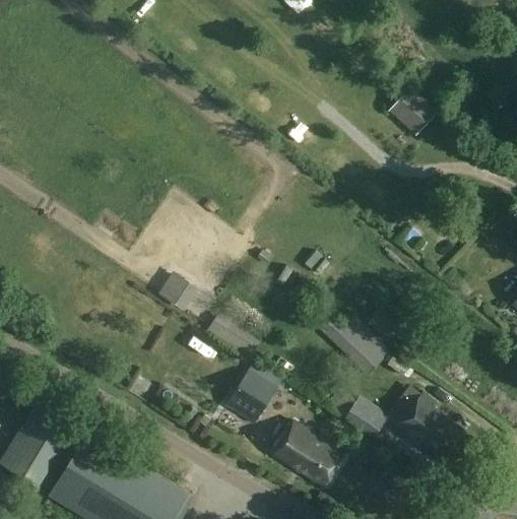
[(434,114),(405,89),(386,112),(413,136),(434,114)]
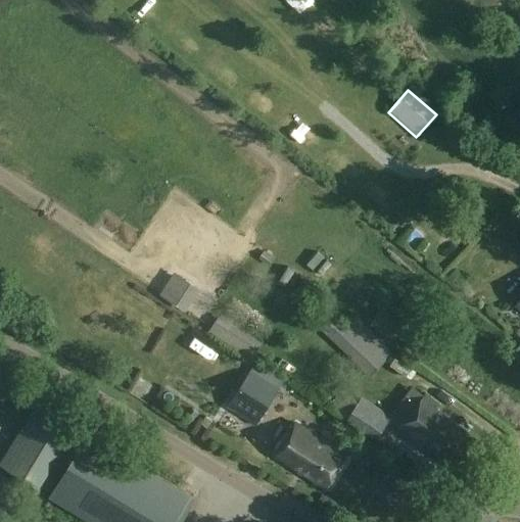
[(390,208),(397,199),(380,186),(373,195),(390,208)]
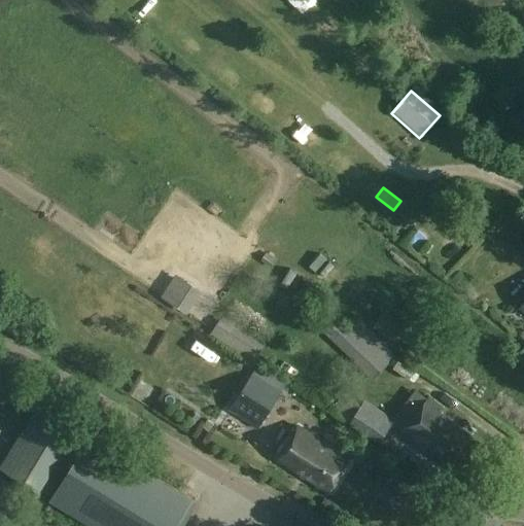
[(353,318),(332,340),(372,379),(393,357),(353,318)]
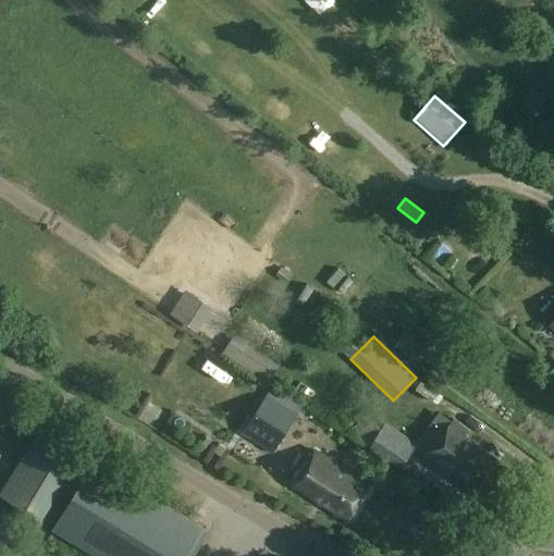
[(295,416),(266,397),(241,436),(270,455),(295,416)]
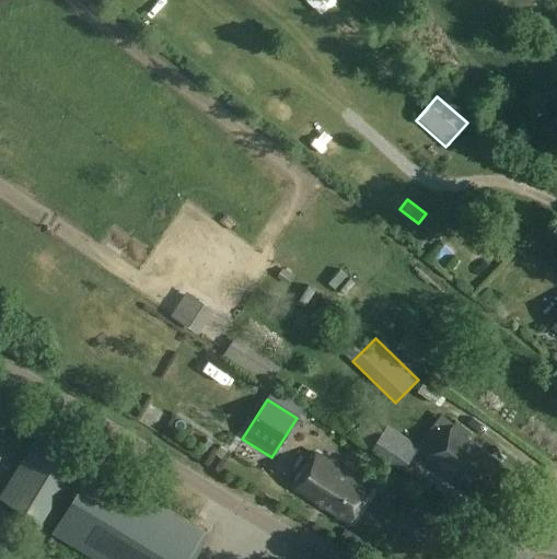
[(468,434),(454,422),(424,461),(454,486),(457,481),(475,496),(499,465),(465,439),(468,434)]
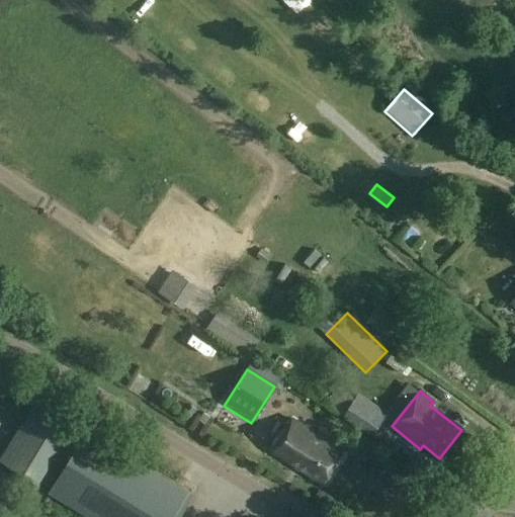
[(384,415),(356,397),(342,417),(370,436),(384,415)]
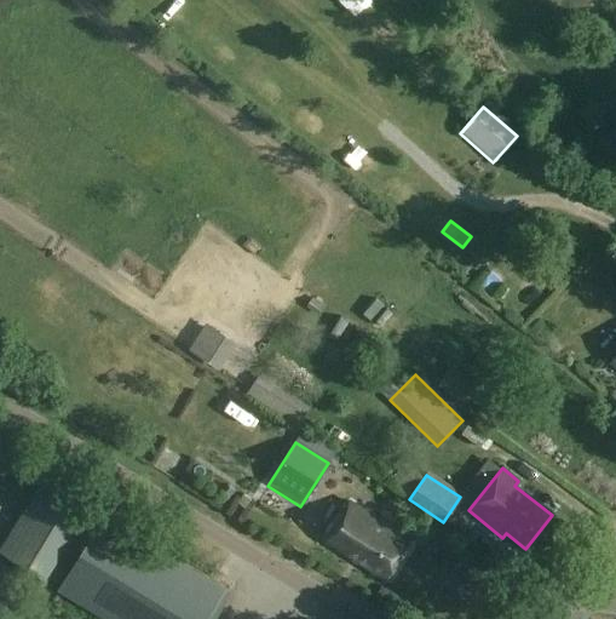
[(75,498),(39,476),(0,539),(0,554),(29,572),(75,498)]
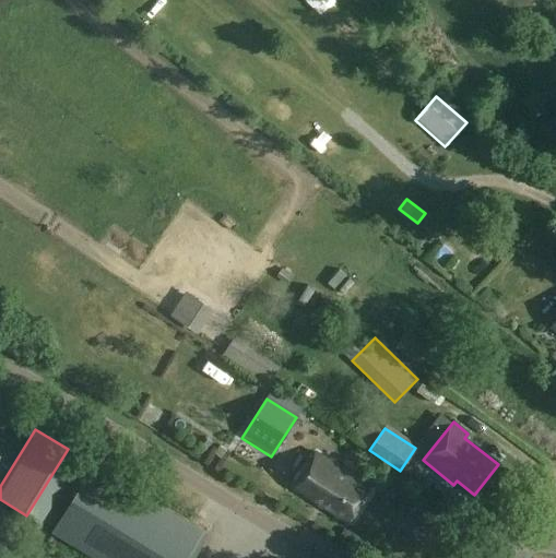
[(341,471),(314,453),(291,487),(347,523),(373,484),(344,465),(341,471)]
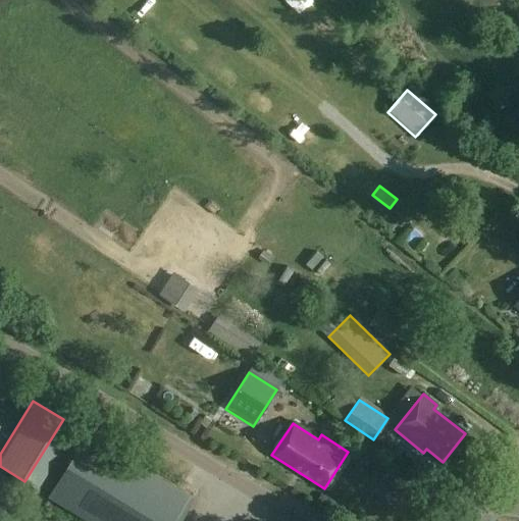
[(175,520),(190,498),(86,433),(47,496),(88,520),(175,520)]
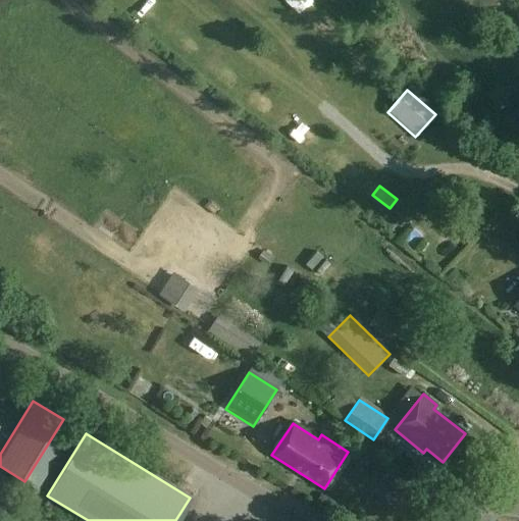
[(3,501),(0,499),(0,520),(14,520),(0,513),(0,506),(3,501)]
